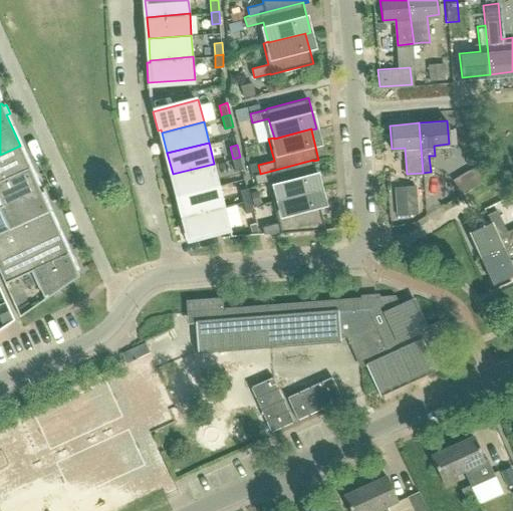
[(3,205),(40,189),(38,183),(40,181),(36,173),(33,174),(20,146),(0,155),(0,198),(3,205)]
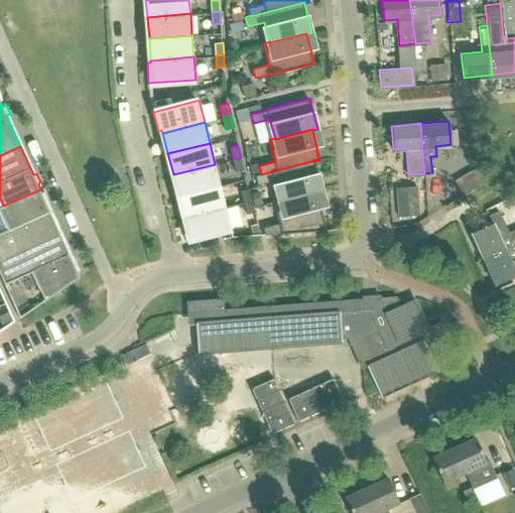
[(241,157),(234,159),(237,171),(244,169),(241,157)]
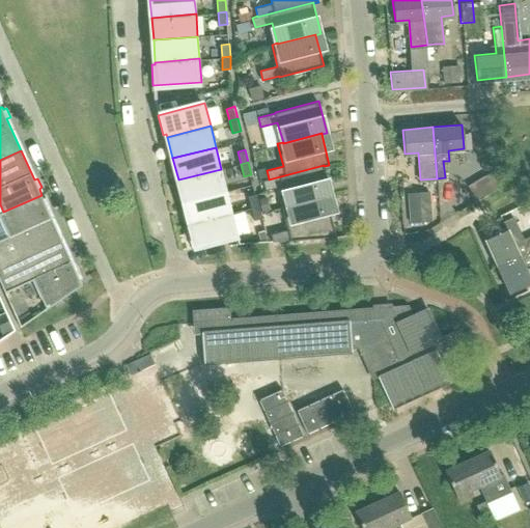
[(332,196),(324,166),(324,165),(269,179),(269,178),(263,179),(266,190),(283,185),(288,205),(288,206),(326,196),(327,197),(332,196)]
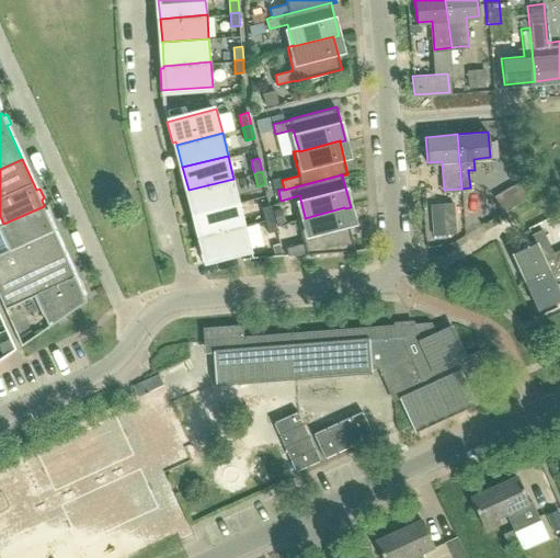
[(194,213),(240,202),(233,179),(189,190),(194,213)]
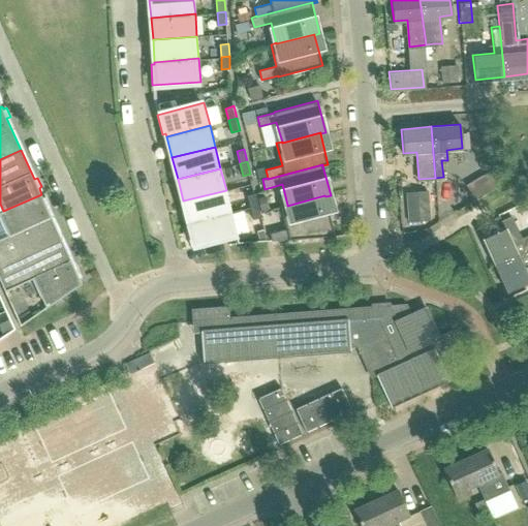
[(408,220),(431,219),(429,189),(406,191),(408,220)]
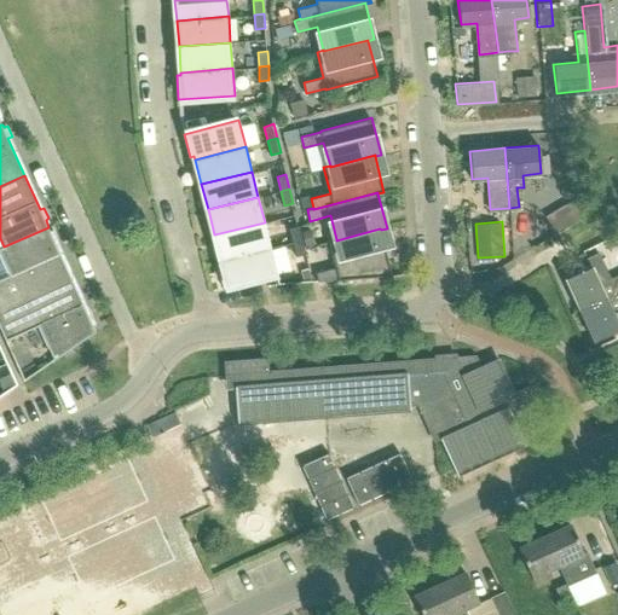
[(221,260),(271,248),(265,222),(214,235),(221,260)]
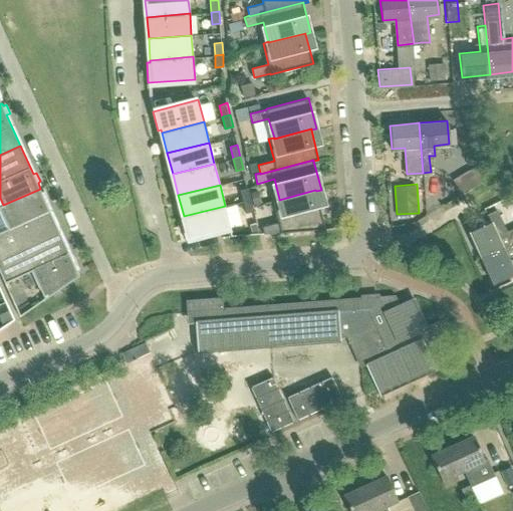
[(244,201),(251,199),(248,187),(241,189),(244,201)]
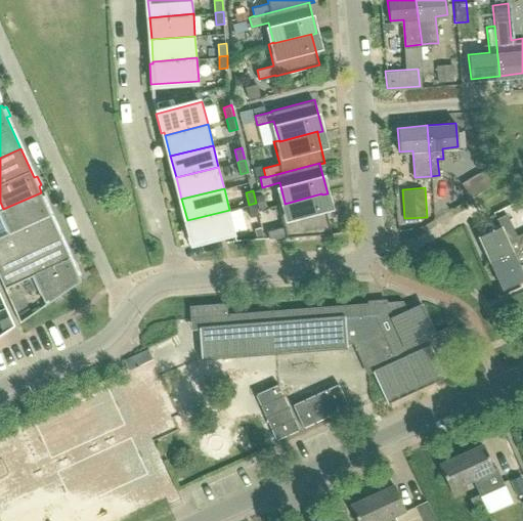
[(0,263),(60,235),(46,204),(49,203),(45,193),(42,194),(41,192),(3,209),(0,210),(0,212),(9,232),(0,235),(0,263)]
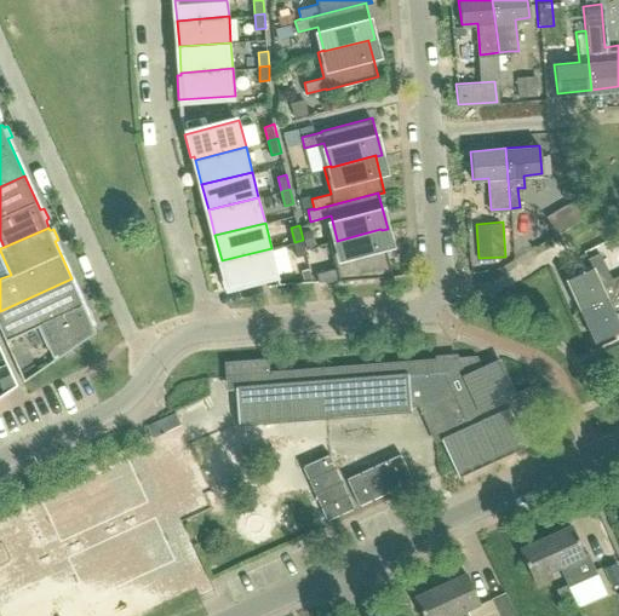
[(393,275),(382,230),(380,229),(337,241),(337,240),(331,241),(337,266),(316,272),(319,280),(319,281),(393,275)]
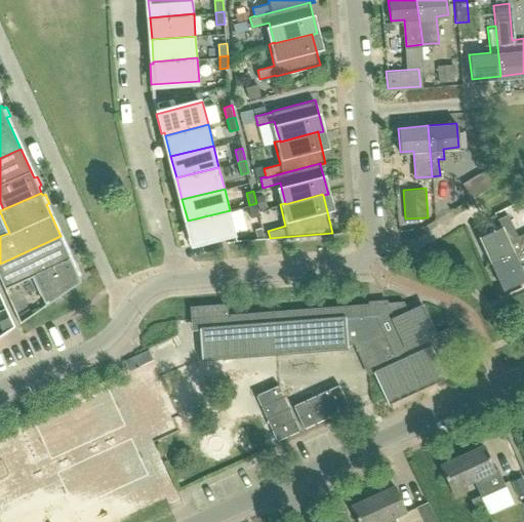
[(256,203),(249,205),(252,217),(259,214),(256,203)]
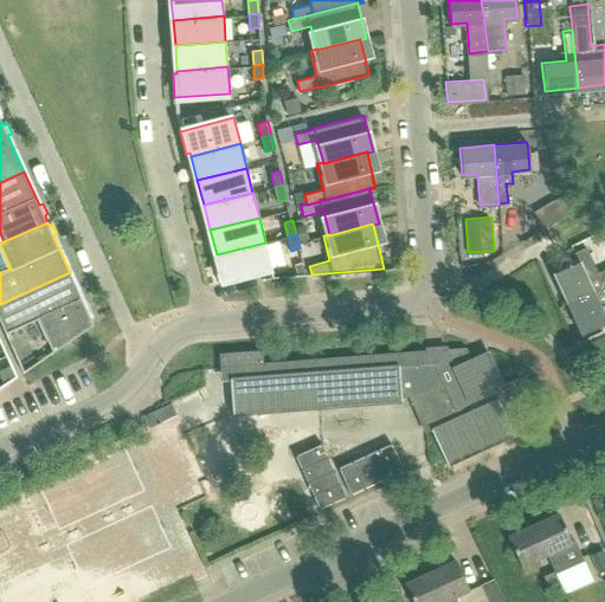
[(265,243),(217,254),(217,257),(212,258),(219,282),(272,267),(265,243)]
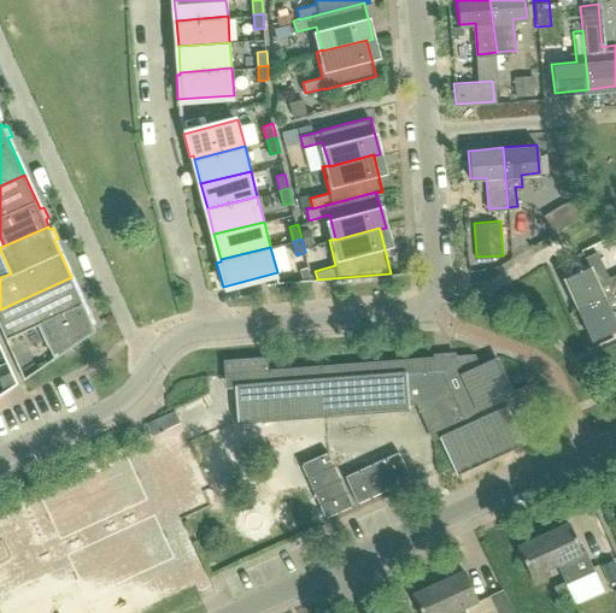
[(563,278),(579,310),(615,292),(615,273),(609,277),(597,251),(584,258),(588,266),(563,278)]
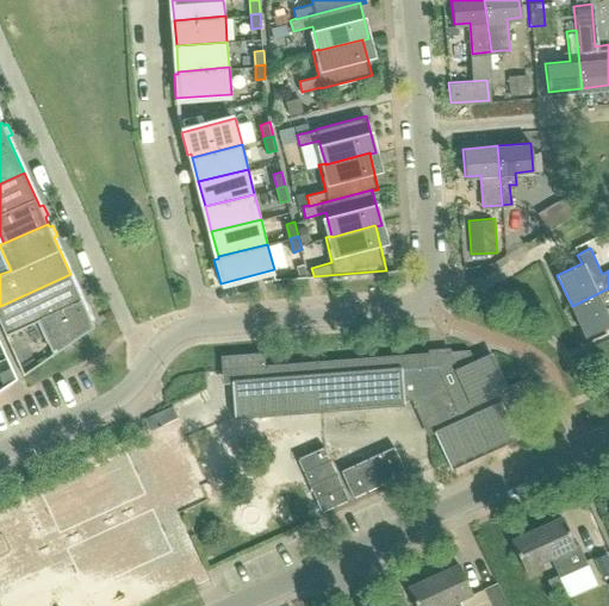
[(70,274),(0,306),(0,322),(6,335),(38,320),(54,354),(94,326),(91,318),(94,316),(89,306),(86,307),(70,274)]
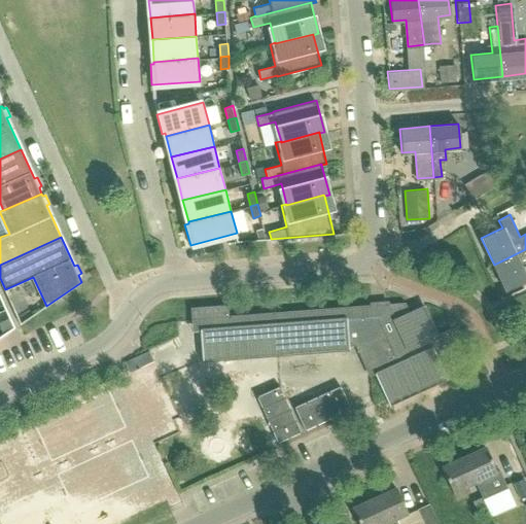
[(525,249),(494,265),(506,291),(525,282),(525,274),(522,267),(525,265),(525,249)]
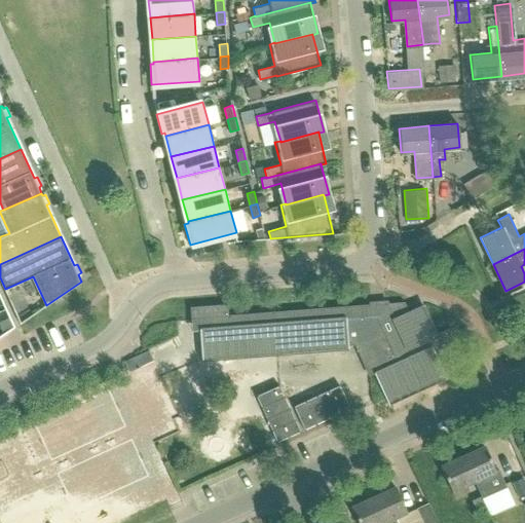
[(394,319),(386,303),(386,301),(372,302),(370,303),(370,305),(228,315),(227,305),(190,307),(191,320),(198,319),(201,359),(347,348),(347,345),(354,344),(369,374),(370,374),(373,373),(387,404),(446,377),(445,375),(453,372),(451,348),(449,328),(437,334),(423,305),(394,319)]
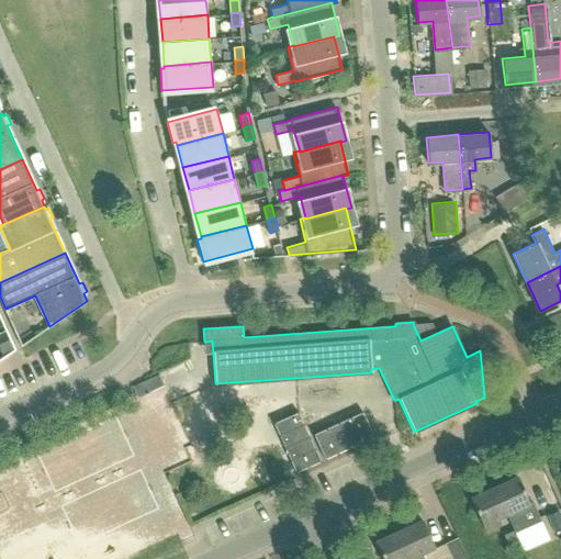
[(195,346),(194,332),(180,333),(181,347),(195,346)]
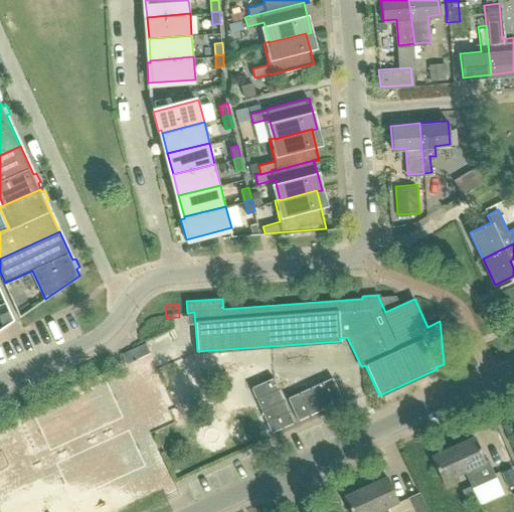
[(10,309),(0,313),(0,318),(2,324),(14,318),(10,309)]
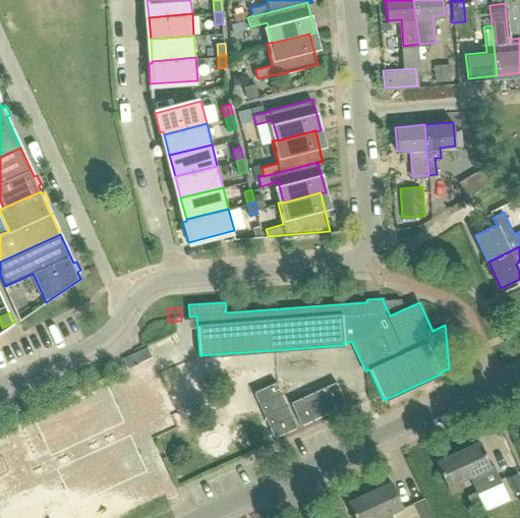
[(128,367),(153,356),(149,345),(124,356),(128,367)]
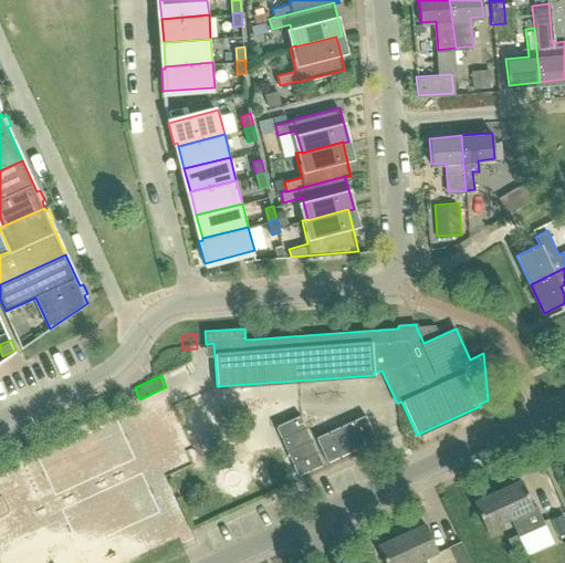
[(301,414),(276,425),(299,475),(324,464),(301,414)]
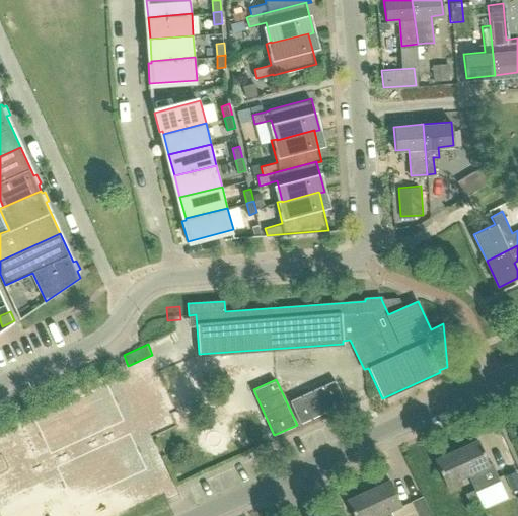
[(347,401),(336,379),(290,399),(301,423),(347,401)]
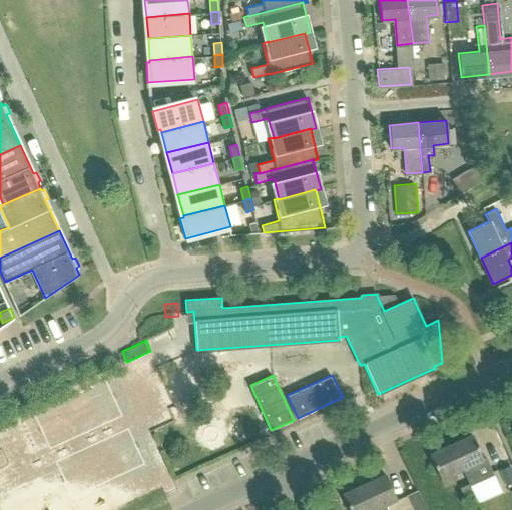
[(463,469),(470,483),(471,485),(495,474),(487,457),(484,458),(473,434),(452,444),(463,469)]
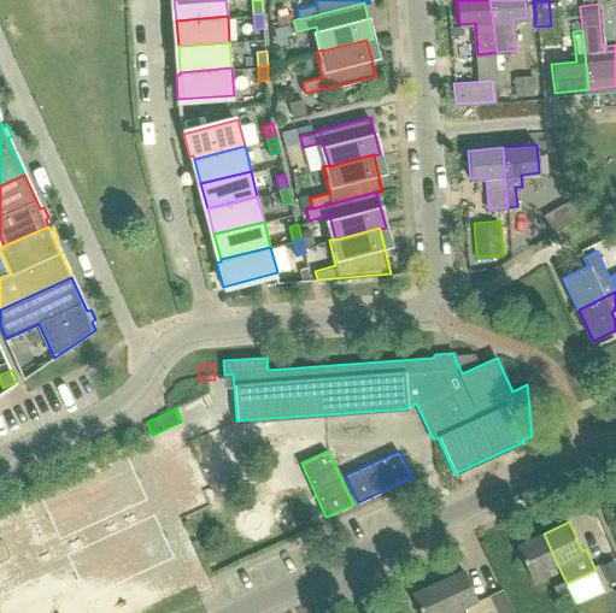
[(532,576),(557,564),(544,534),(517,546),(532,576)]
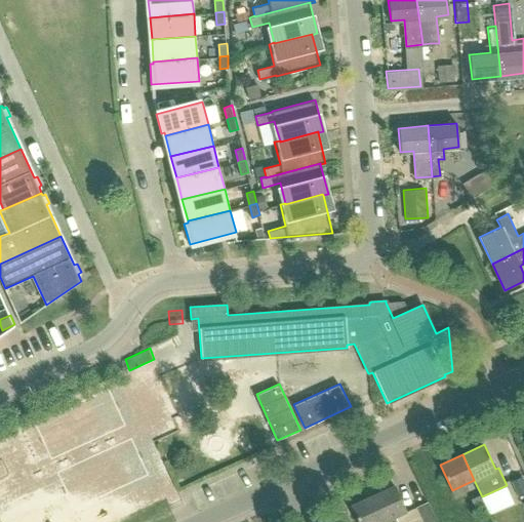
[(523,476),(513,480),(519,495),(523,493),(523,476)]
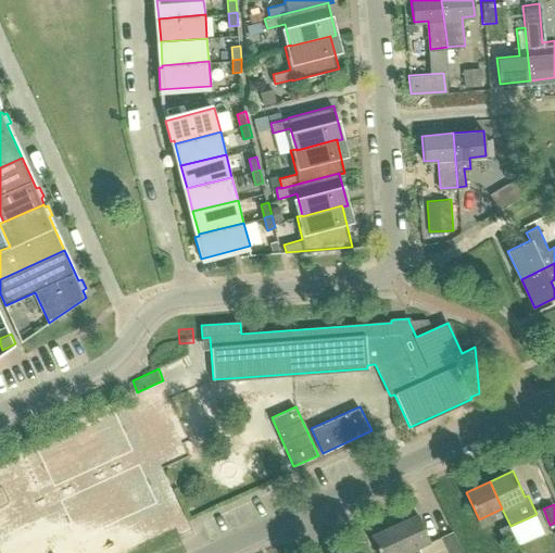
[(421,552),(418,547),(431,541),(419,514),(395,524),(407,552),(408,551),(408,552),(421,552)]
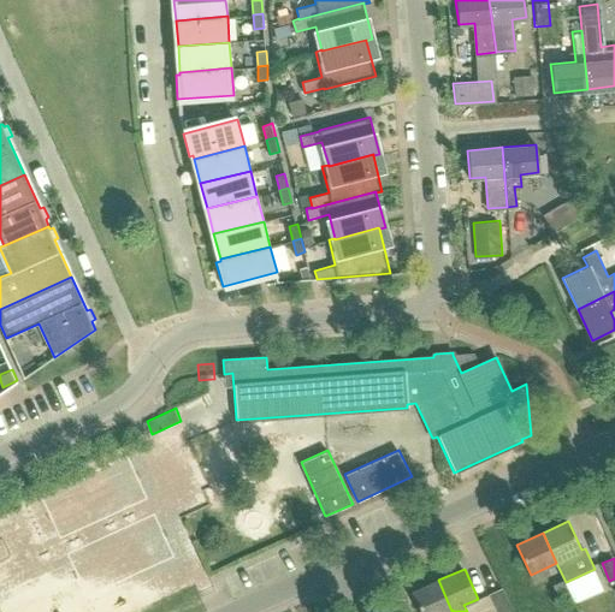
[(438,580),(413,592),(421,611),(453,611),(453,610),(451,611),(438,580)]
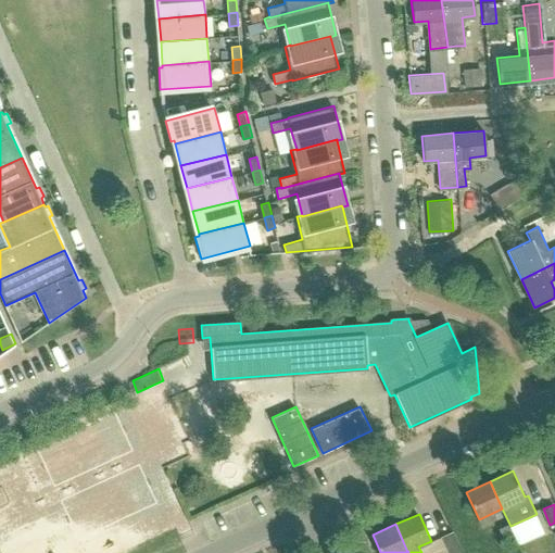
[(509,524),(499,528),(505,542),(515,537),(511,526),(509,524)]
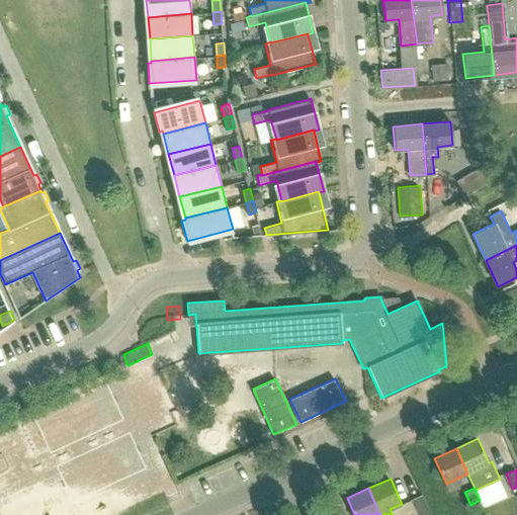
[(418,514),(431,514),(422,494),(411,499),(418,514)]
